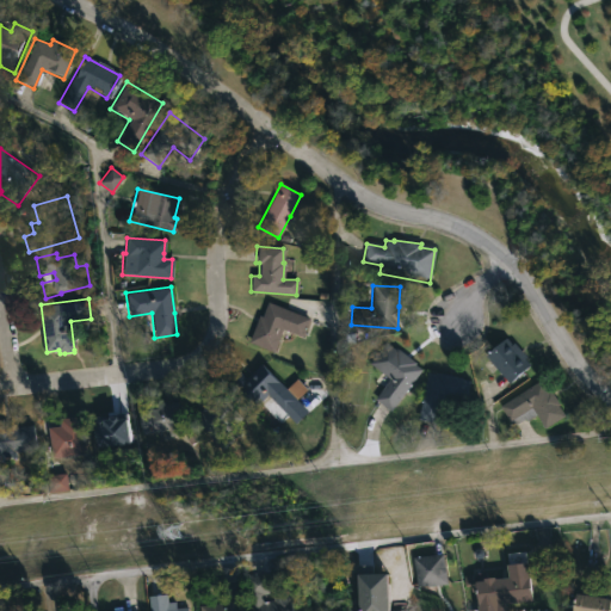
[(285,309),(309,318),(301,337),(282,328),(272,351),(247,341),(258,315),(261,316),(267,302),(285,309)]
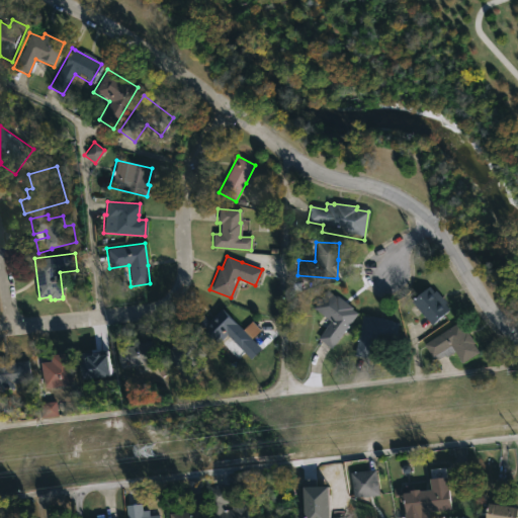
[(428,286),(432,291),(435,289),(445,301),(443,304),(448,310),(430,325),(411,301),(428,286)]
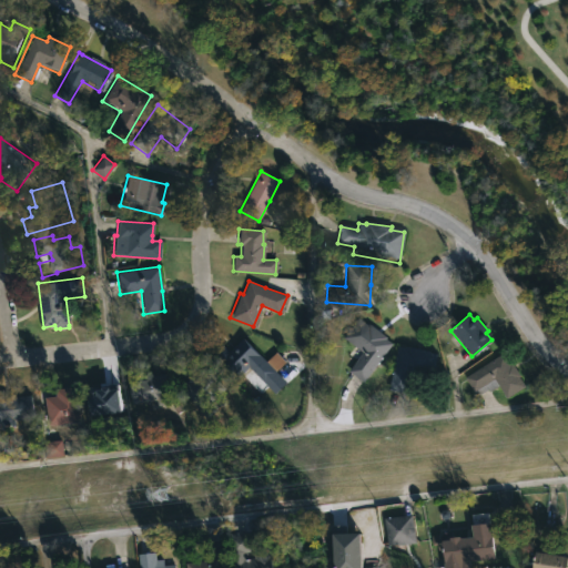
[(357,317),(367,324),(368,323),(386,336),(385,338),(391,343),(362,382),(347,371),(361,352),(342,337),(357,317)]
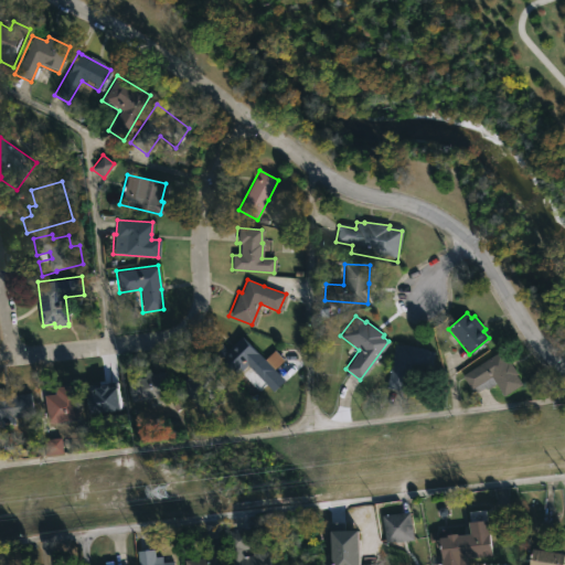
[(238,336),(273,369),(262,381),(245,364),(231,380),(217,366),(220,364),(209,353),(219,342),(225,349),(238,336)]
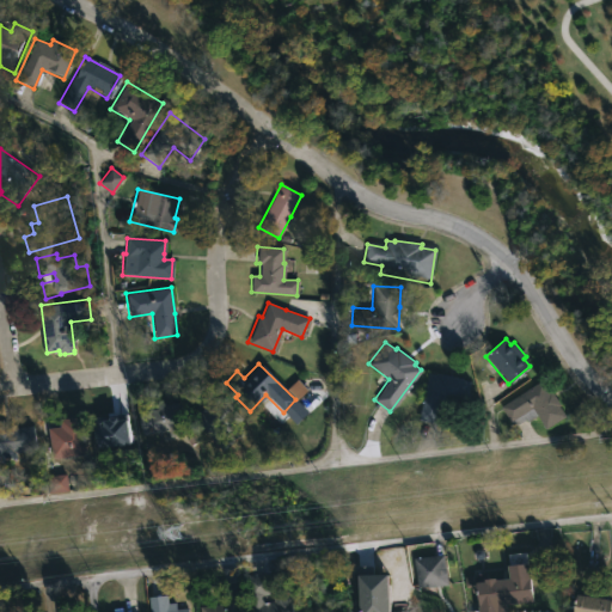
[(427,372),(435,374),(435,372),(469,381),(463,409),(440,404),(436,423),(416,420),(427,372)]
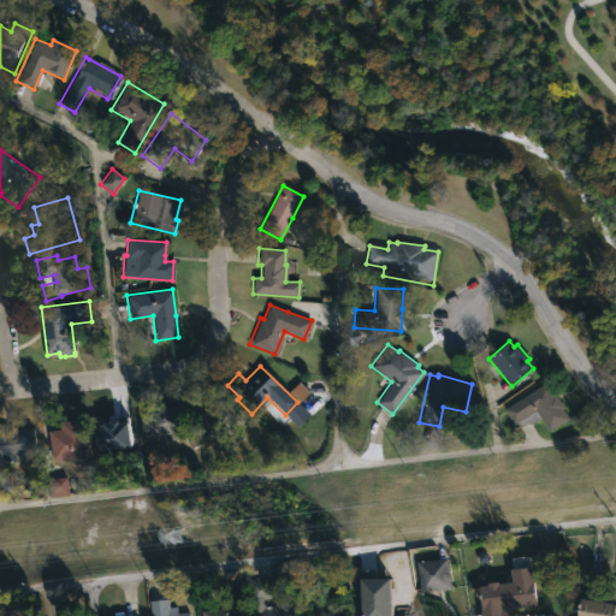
[(545,381),(563,407),(562,408),(568,419),(549,432),(539,418),(529,425),(528,422),(517,430),(503,408),(545,381)]
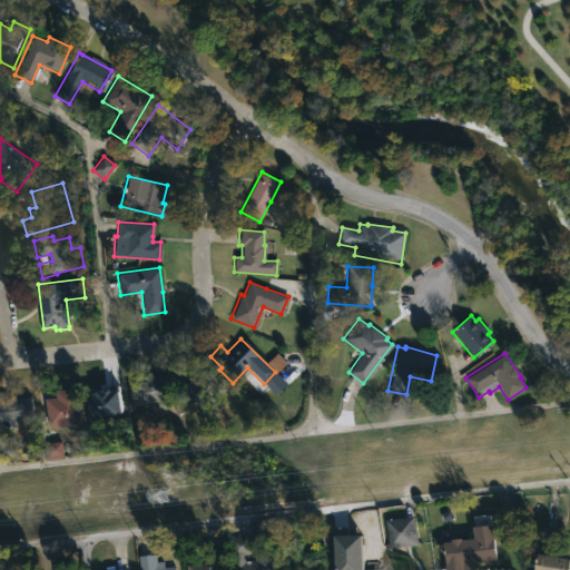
[(164,373),(169,404),(155,406),(154,401),(131,404),(128,383),(148,380),(147,376),(164,373)]
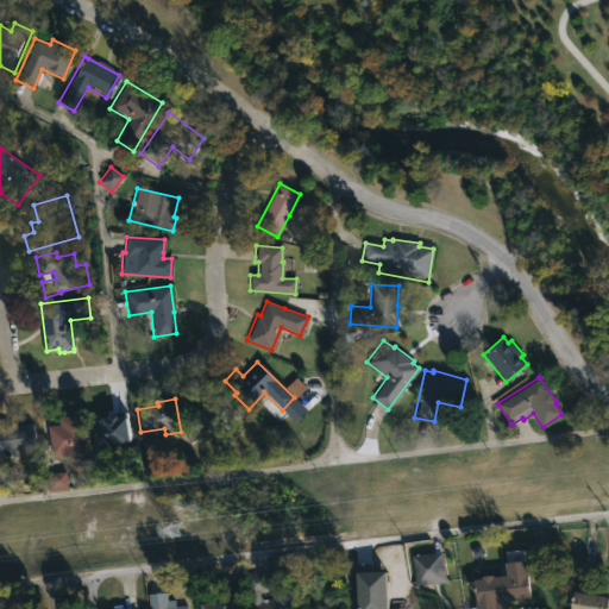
[(82,452),(50,456),(46,426),(57,425),(57,416),(77,414),(82,452)]
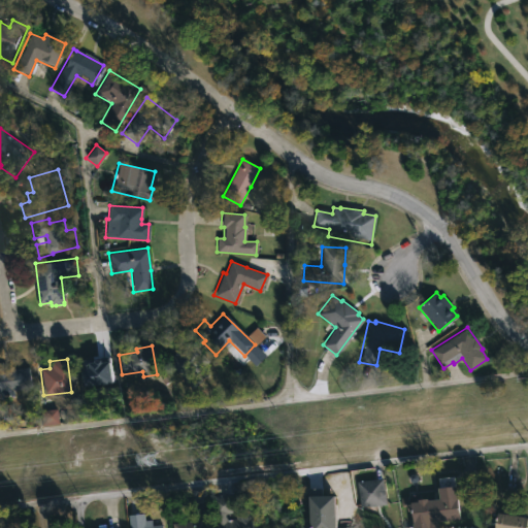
[(81,361),(83,386),(112,385),(111,360),(81,361)]
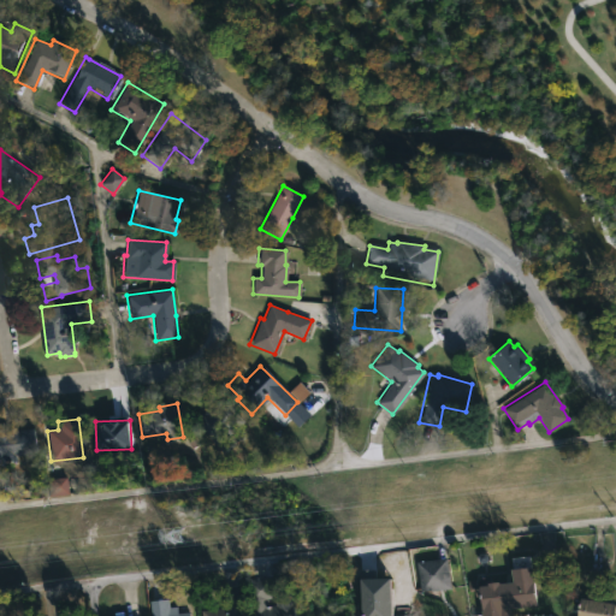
[(0,425),(7,425),(9,431),(33,430),(34,454),(15,456),(16,461),(0,461),(0,425)]
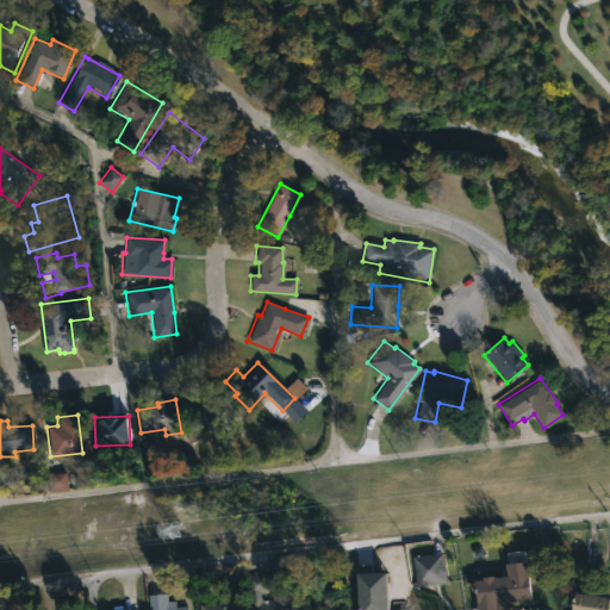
[(49,491),(67,490),(67,473),(48,474),(49,491)]
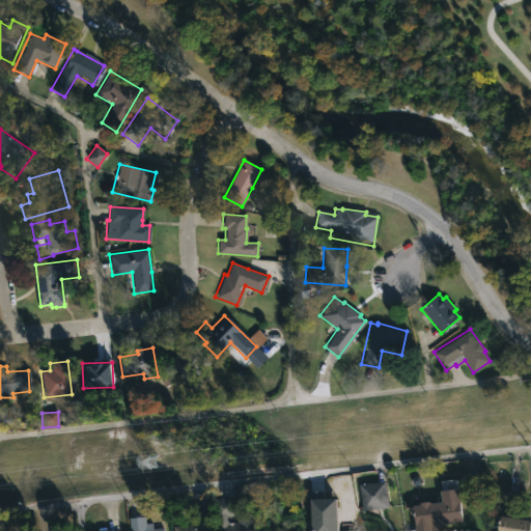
[(457,501),(460,522),(434,525),(434,530),(414,530),(411,504),(418,504),(417,502),(427,501),(427,503),(440,501),(438,482),(455,480),(457,501)]
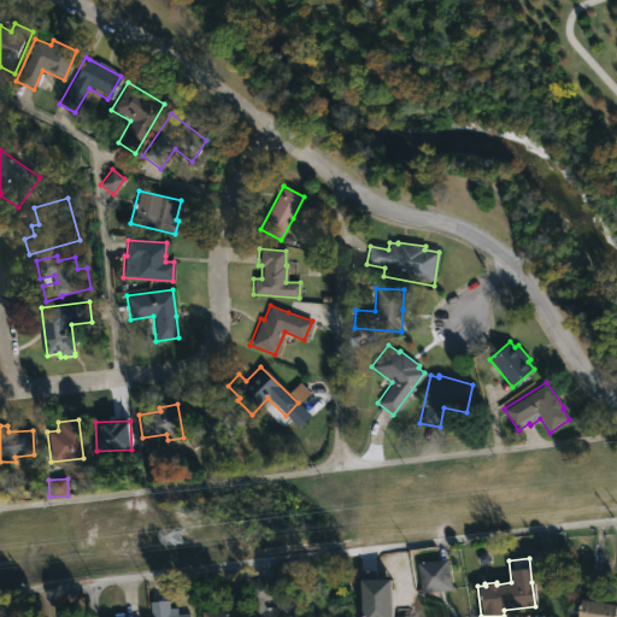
[(434,591),(418,592),(416,563),(446,559),(448,588),(434,591)]
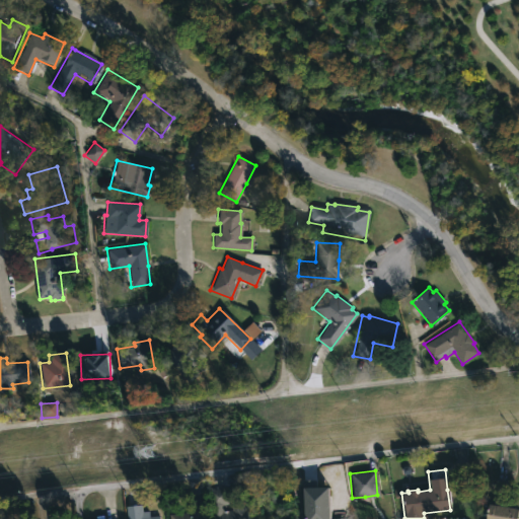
[(225,491),(226,497),(244,494),(246,518),(213,518),(210,490),(225,488),(225,491)]
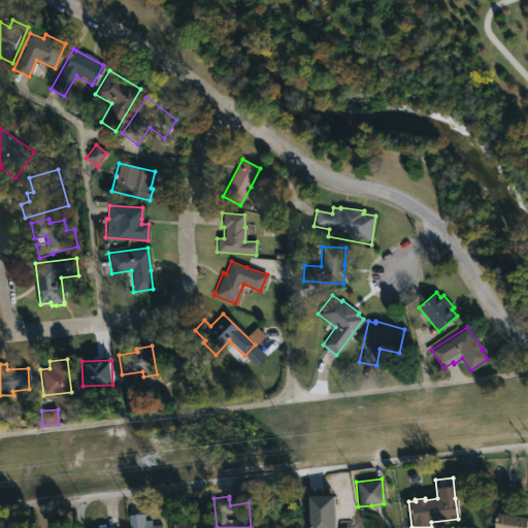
[(335,527),(334,496),(307,496),(308,527),(335,527)]
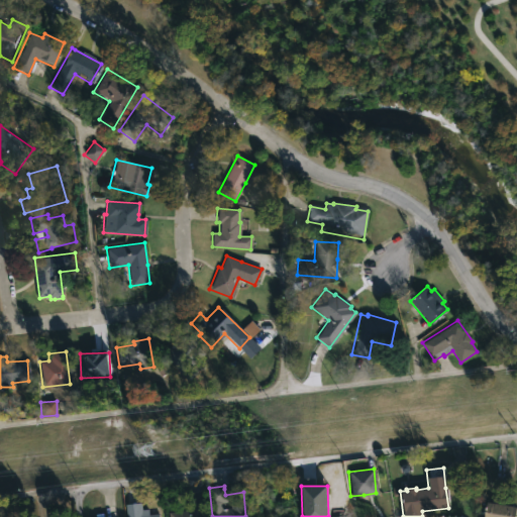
[(515,506),(513,516),(481,516),(485,501),(515,506)]
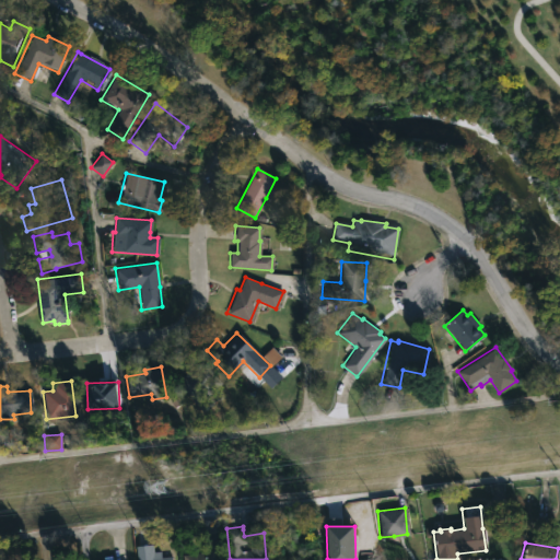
[(155,547),(159,549),(167,548),(171,550),(172,559),(137,559),(136,546),(153,544),(155,547)]
